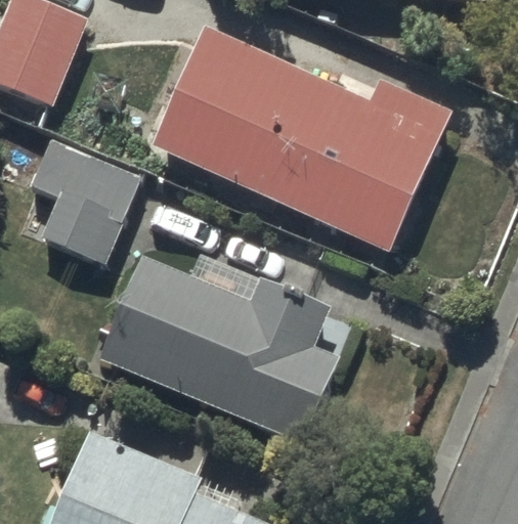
[(6,0),(0,16),(0,83),(51,105),(87,20),(76,16),(81,4),(70,0),(6,0)]
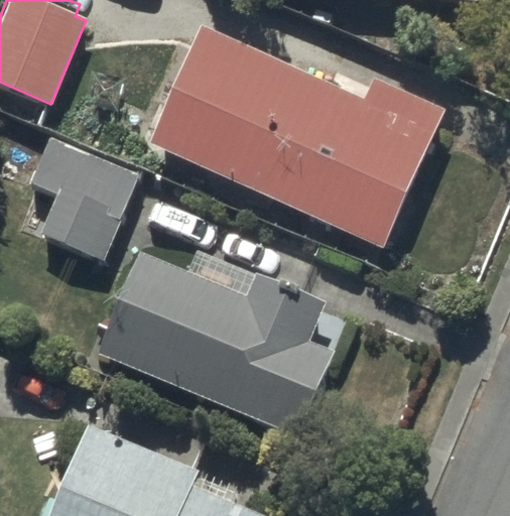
[(154,130),(148,144),(384,247),(444,108),(374,78),(368,91),(331,75),(329,80),(203,25),(167,107),(156,102),(145,126),(154,130)]
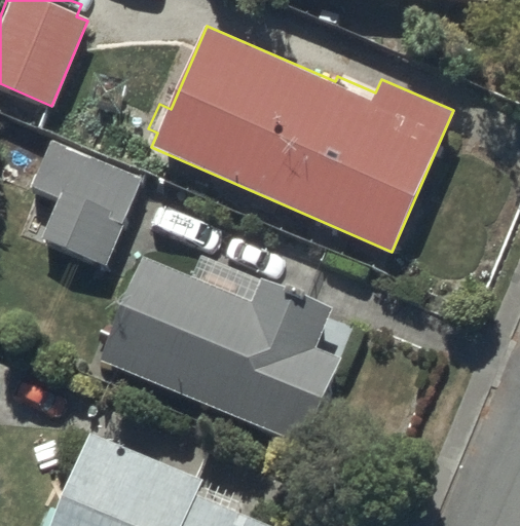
[(58,196),(41,237),(106,266),(125,221),(119,219),(141,171),(52,130),(29,184),(58,196)]
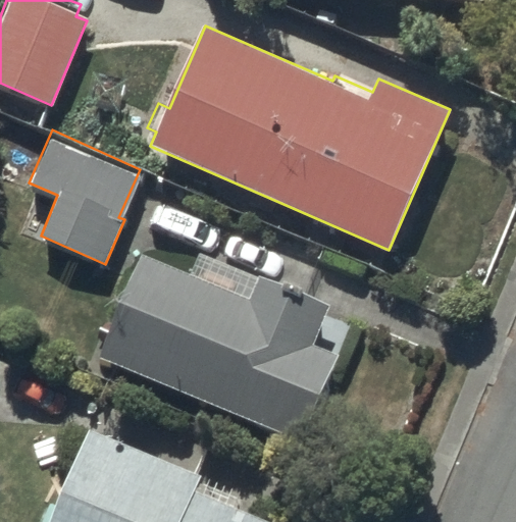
[(143,255),(99,357),(305,439),(339,357),(312,346),(329,305),(303,294),(300,302),(284,296),(288,286),(198,250),(189,273),(143,255)]
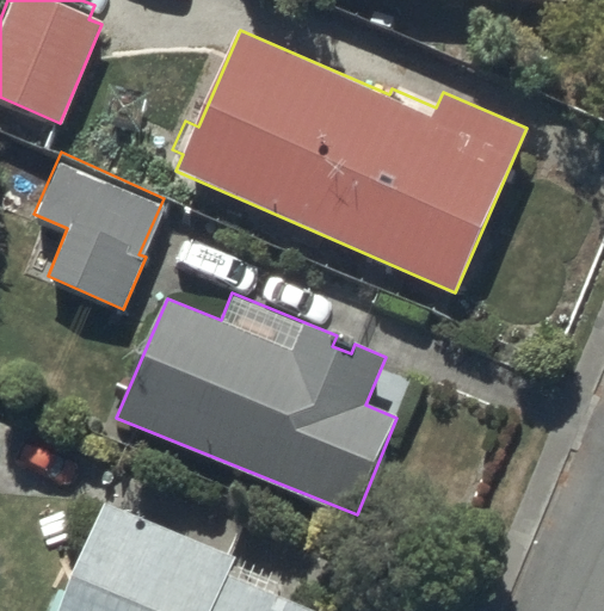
[(315,610),(228,574),(236,555),(105,500),(67,591),(57,586),(47,610),(315,610)]
